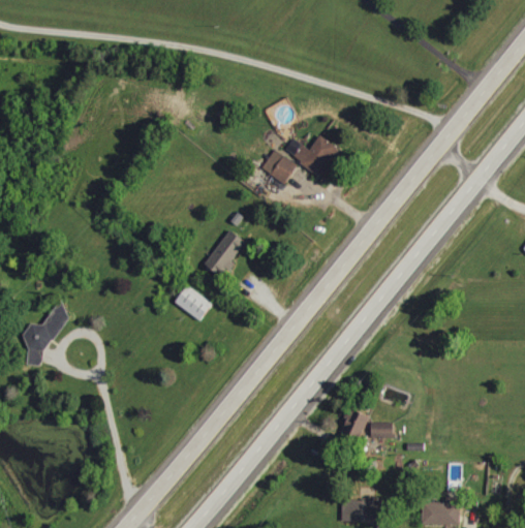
[(283,150),(321,175),(339,148),(318,134),(309,148),(291,136),(283,150)]
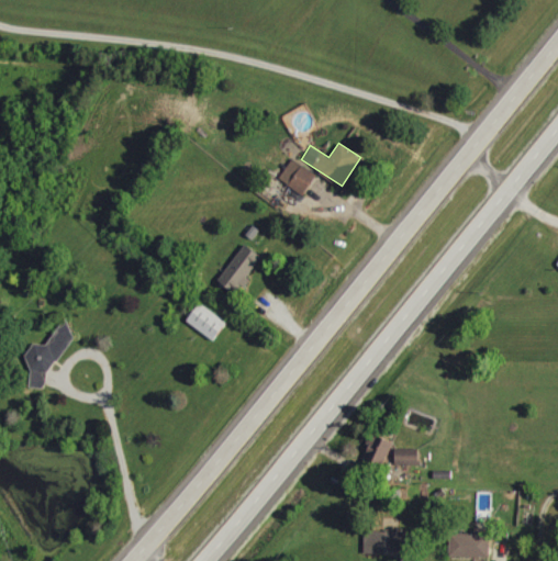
[(277,177),(301,193),(314,174),(291,157),(277,177)]
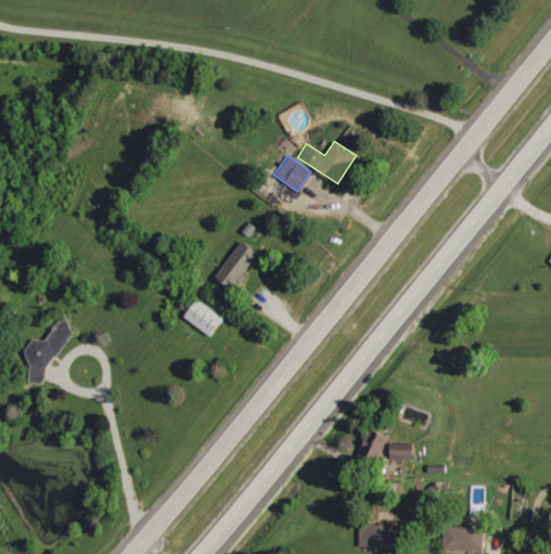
[(233,286),(257,252),(240,240),(216,274),(233,286)]
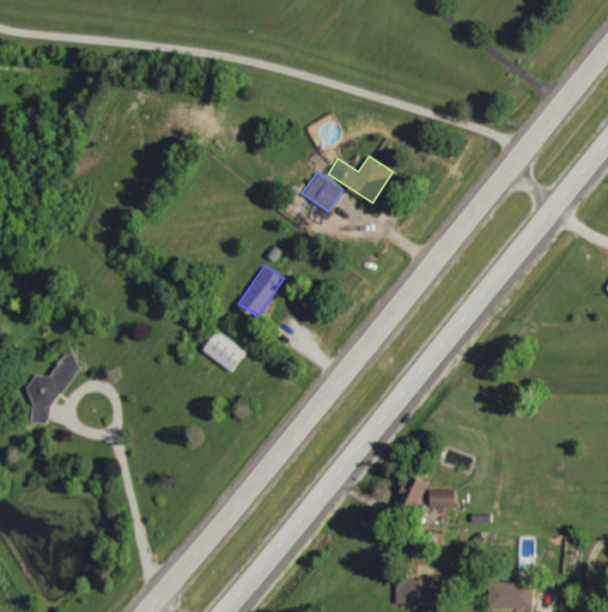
[(245,349),(214,329),(201,352),(232,370),(245,349)]
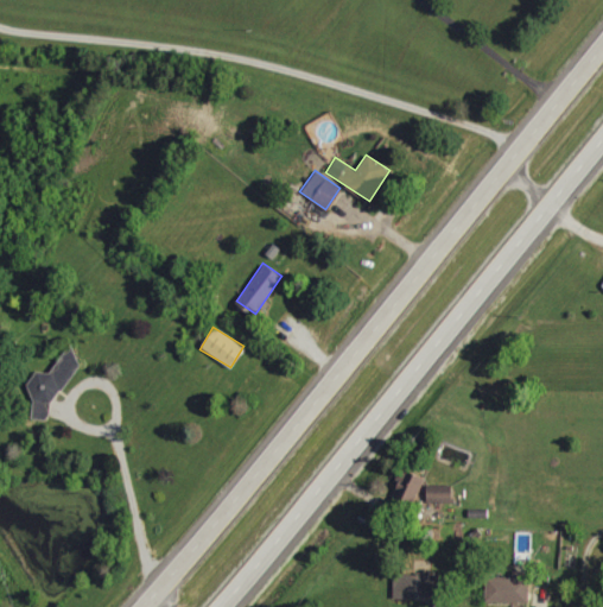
[(81,360),(64,349),(46,375),(38,370),(21,394),(32,402),(26,411),(39,421),(81,360)]
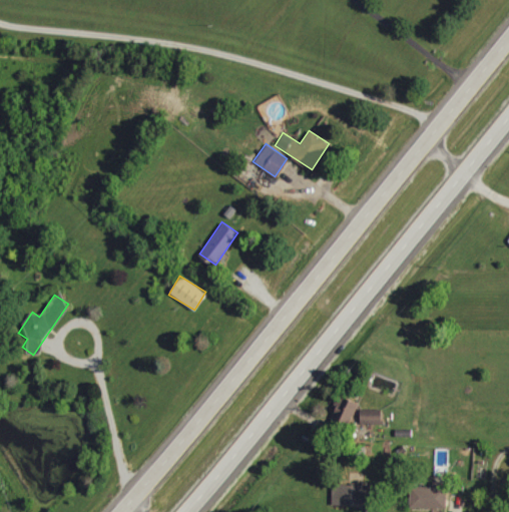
[(358,403),(340,395),(327,427),(338,431),(342,421),(350,424),(358,403)]
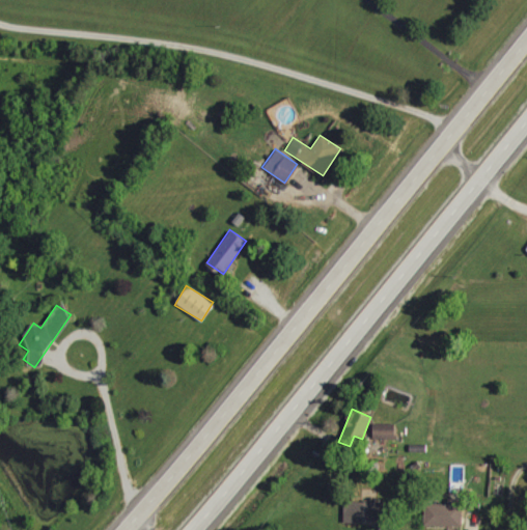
[(393,438),(393,423),(372,423),(372,438),(393,438)]
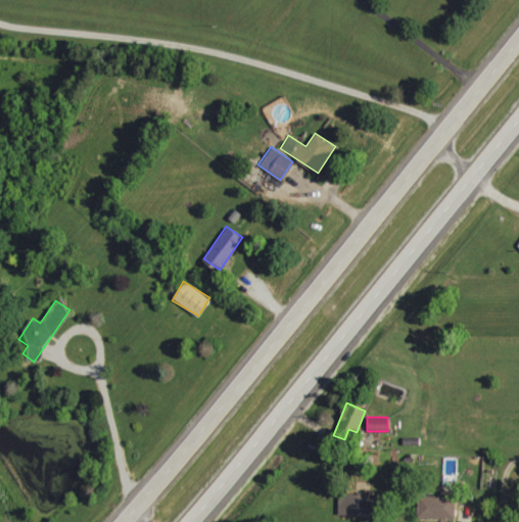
[(454,518),(454,491),(440,490),(440,496),(417,495),(417,517),(454,518)]
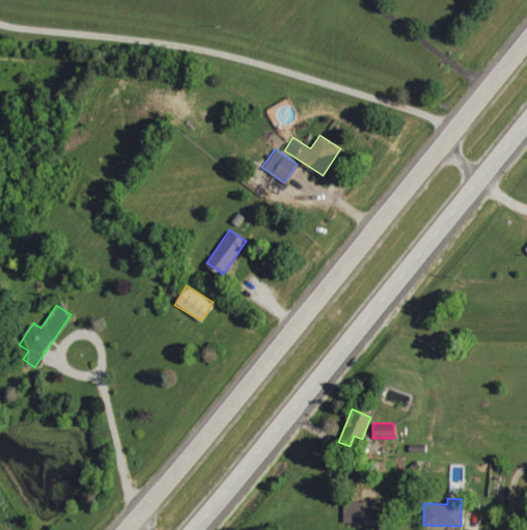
[(383,524),(384,502),(342,502),(341,523),(383,524)]
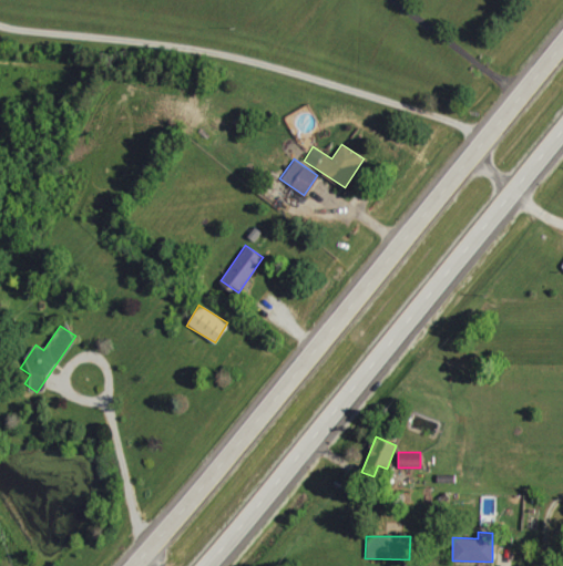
All buildings are outlined.
